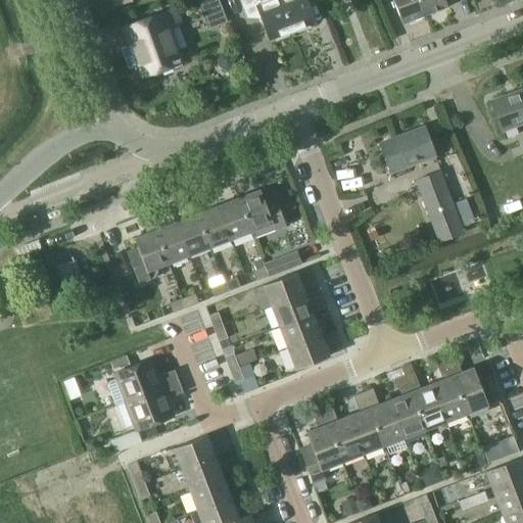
[(195,0),(207,28),(229,18),(221,0),(195,0)]
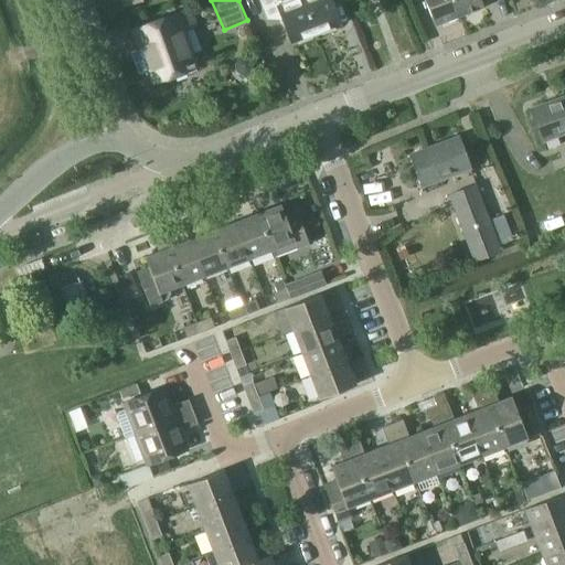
[(316,33),(302,0),(259,0),(266,17),(279,11),(291,42),(316,33)]
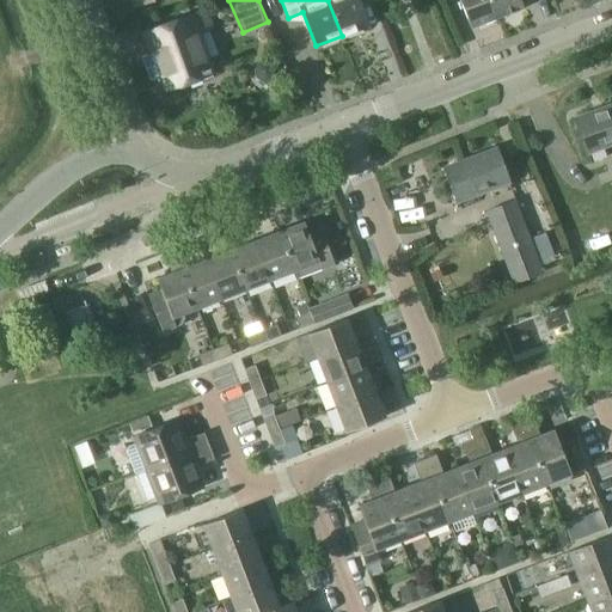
[(328,0),(342,36),(368,25),(357,0),(328,0)]
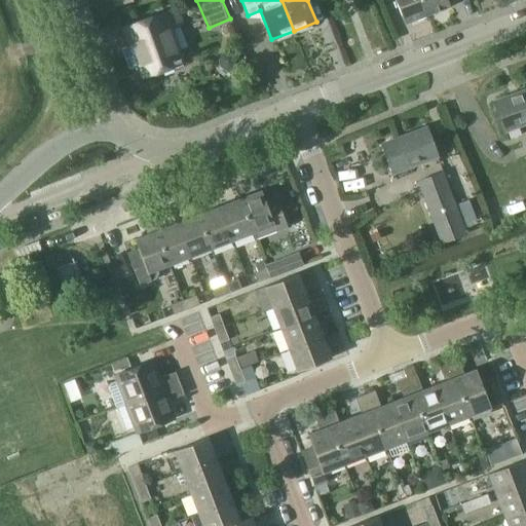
[(396,0),(405,24),(427,14),(421,0),(396,0)]
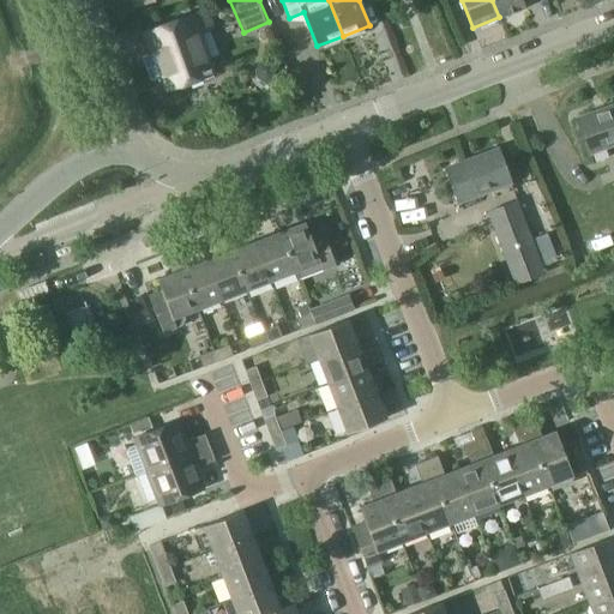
[(492,0),(499,17),(525,7),(522,0),(492,0)]
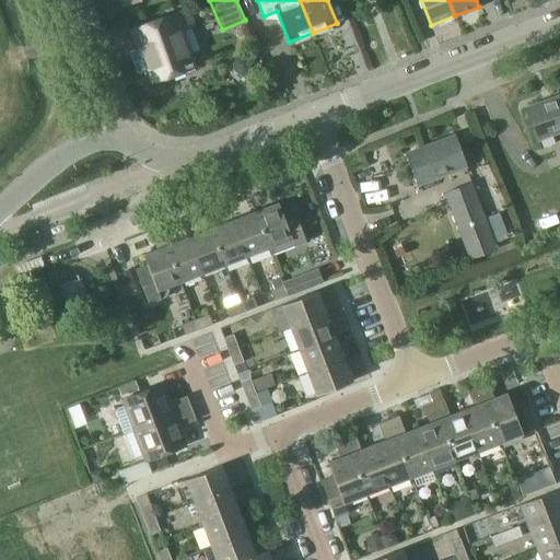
[(152,80),(196,63),(184,32),(197,26),(190,10),(133,31),(152,80)]
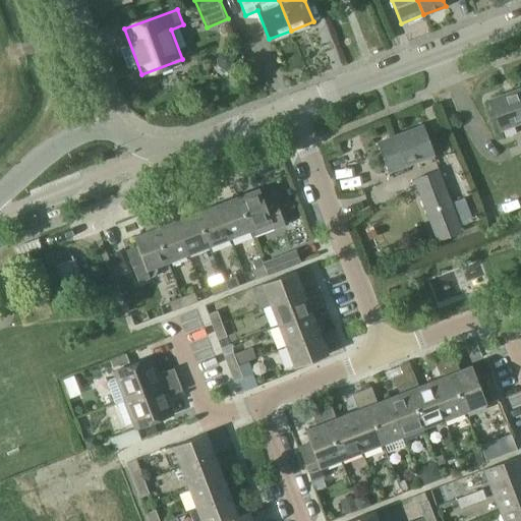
[(501,129),(520,121),(520,88),(489,101),(501,129)]
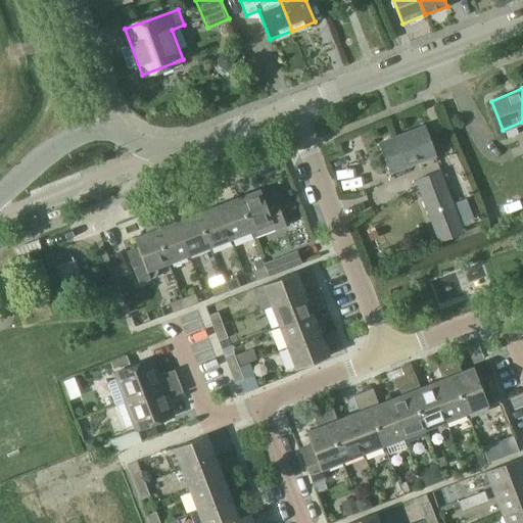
[(390,172),(424,159),(434,155),(424,127),(380,143),(390,172)]
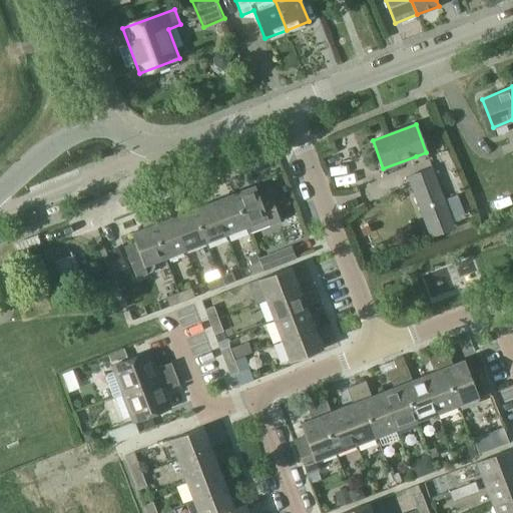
[(431,237),(452,229),(456,228),(433,166),(407,177),(431,237)]
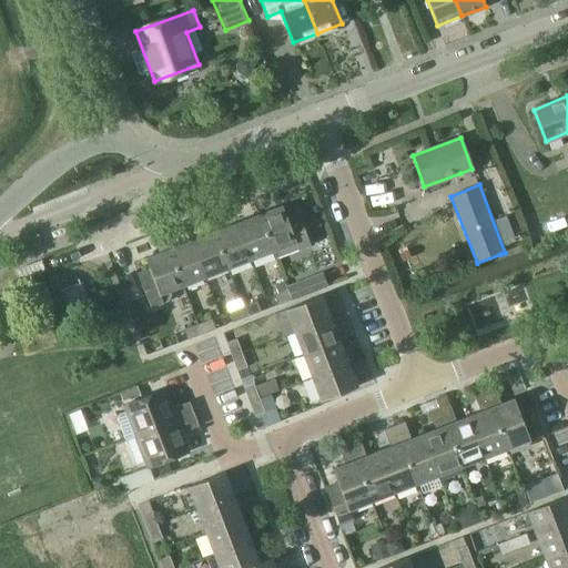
[(274,250),(273,250),(276,257),(311,244),(298,213),(287,217),(283,205),(260,214),(274,250)]
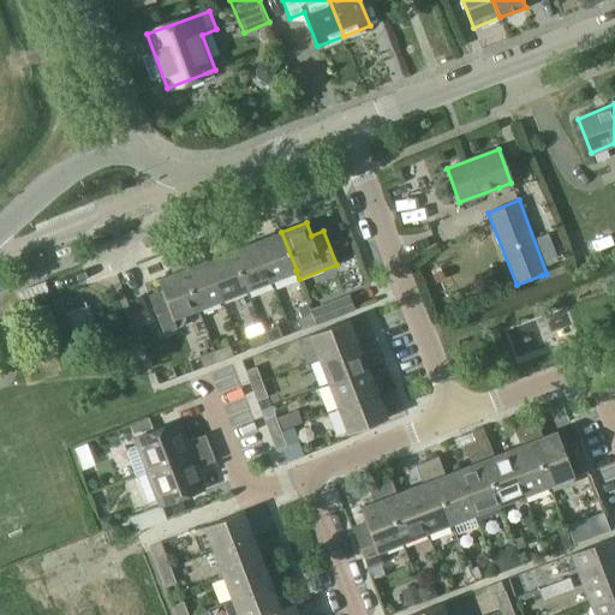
[(272,280),(296,270),(297,270),(281,232),(257,242),(272,280)]
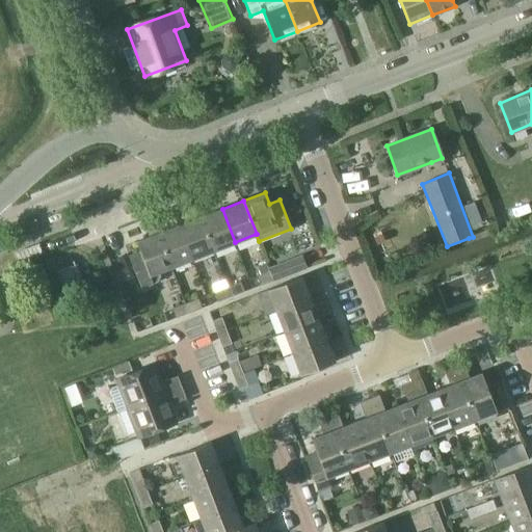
[(214,250),(235,242),(222,209),(201,216),(214,250)]
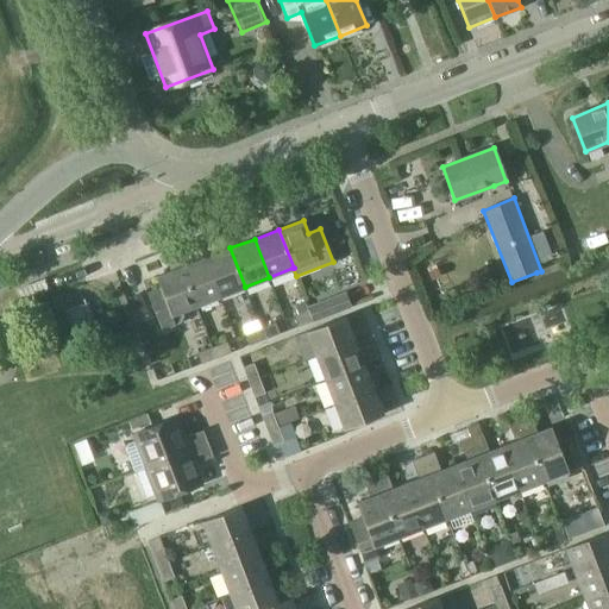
[(220,296),(245,287),(230,248),(206,257),(220,296)]
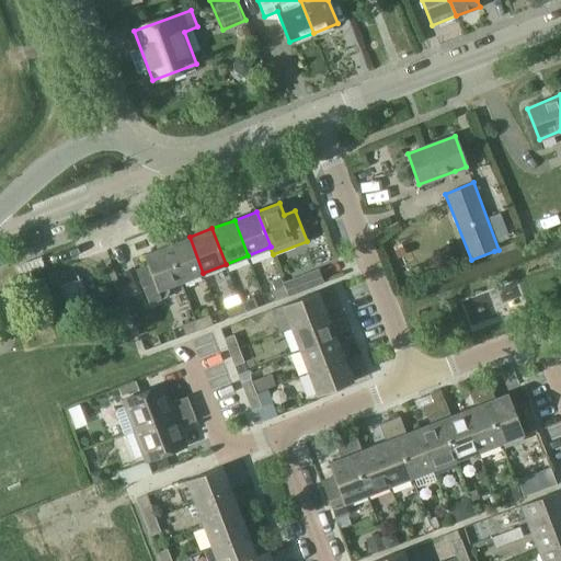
[(168,245),(181,282),(203,273),(190,237),(168,245)]
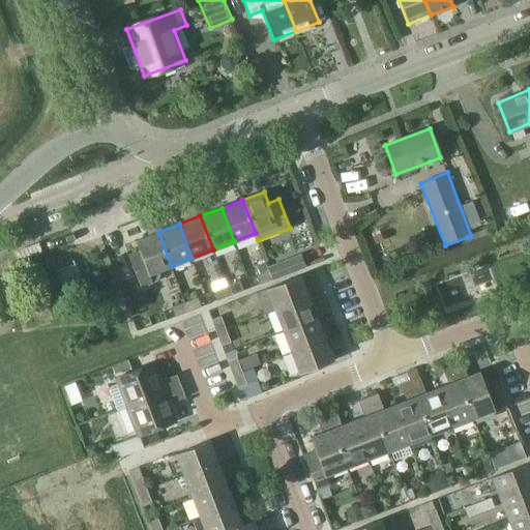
[(158,270),(171,266),(158,232),(137,240),(143,259),(131,263),(141,287),(157,280),(159,274),(158,270)]
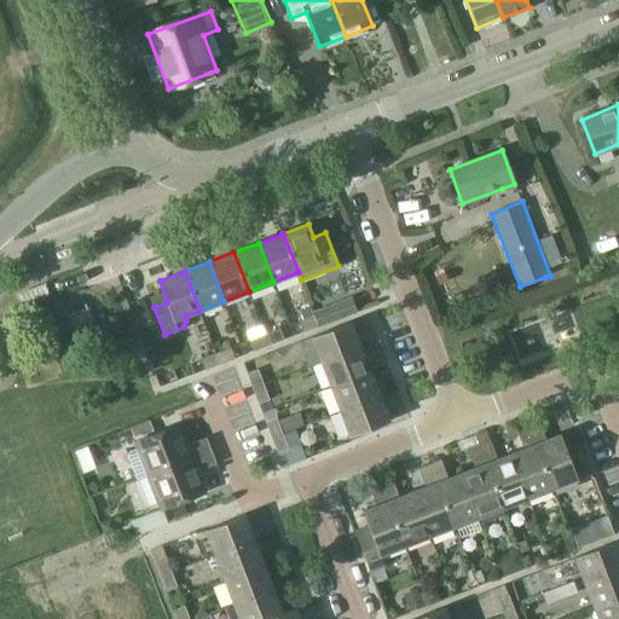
[(314,314),(319,325),(356,312),(351,299),(313,312),(314,314)]
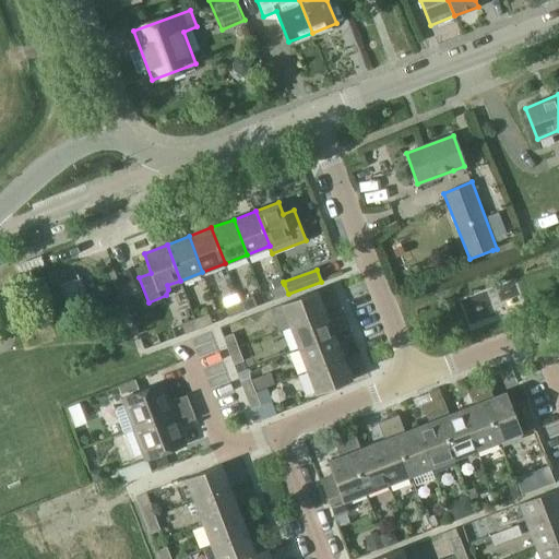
[(76,278),(61,284),(68,301),(82,295),(76,280),(76,278)]
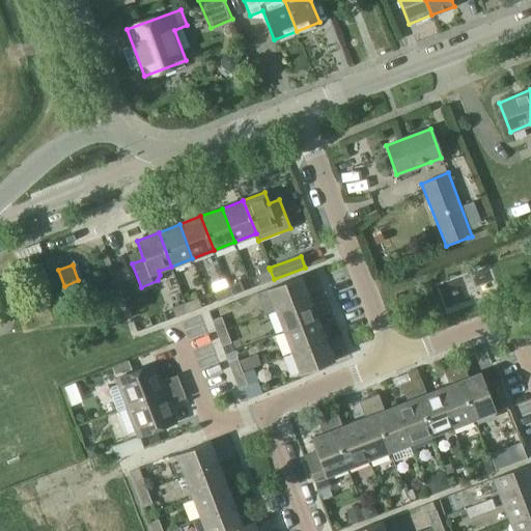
[(260,284),(274,279),(270,270),(256,275),(260,284)]
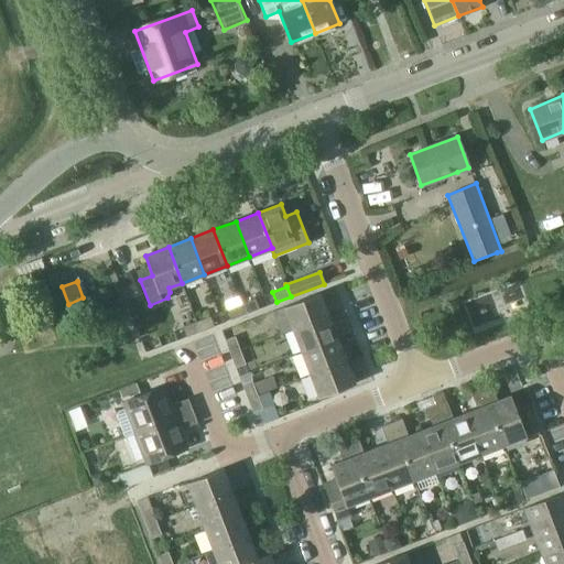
[(293,328),(328,315),(321,293),(284,306),(293,328)]
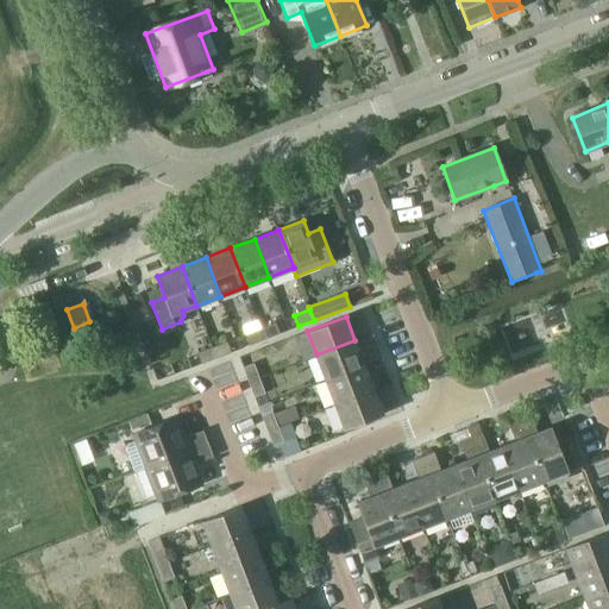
[(261,328),(265,339),(280,333),(276,322),(261,328)]
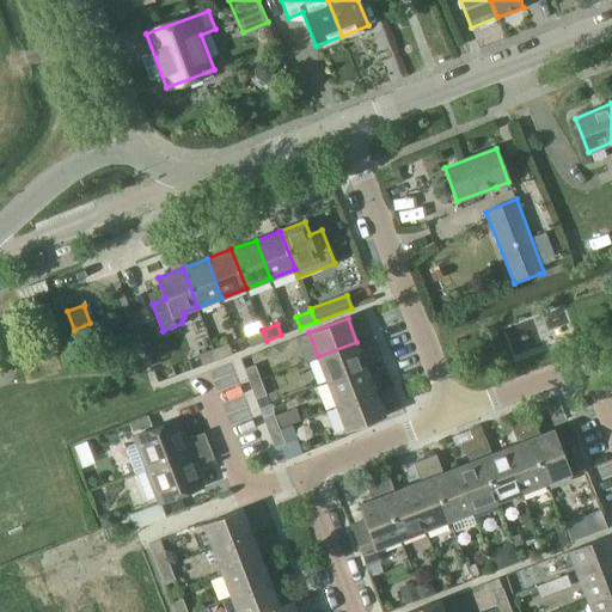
[(251,347),(267,341),(262,330),(248,336),(251,347)]
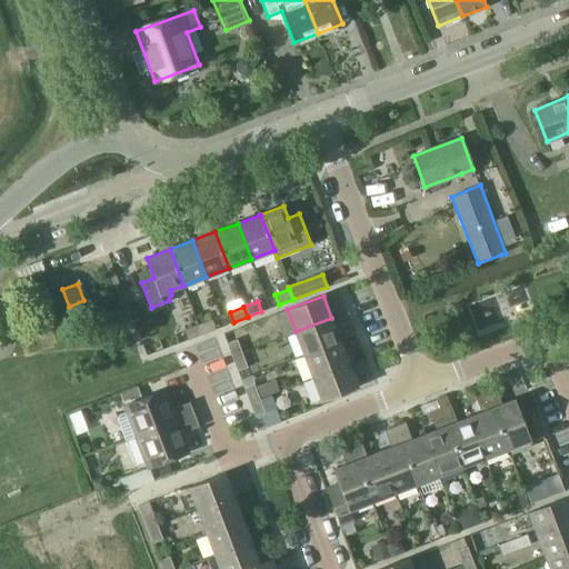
[(305,355),(340,341),(331,318),(296,331),(305,355)]
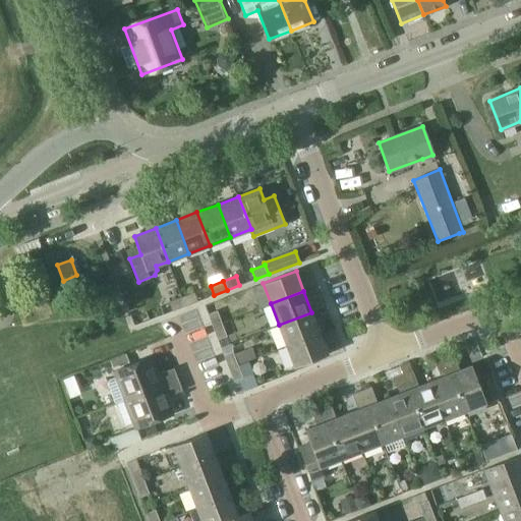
[(182,297),(185,306),(197,301),(194,292),(182,297)]
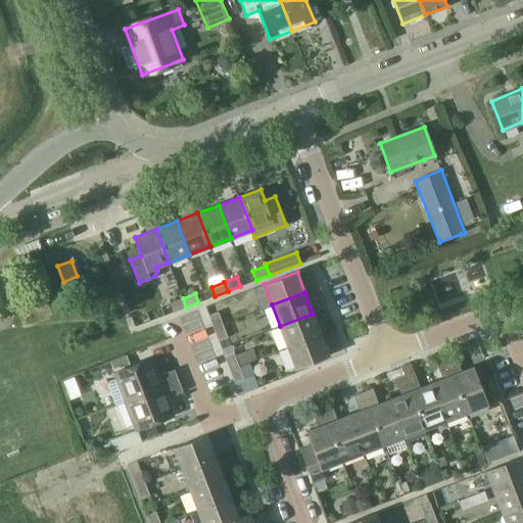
[(173,312),(186,307),(183,298),(170,302),(173,312)]
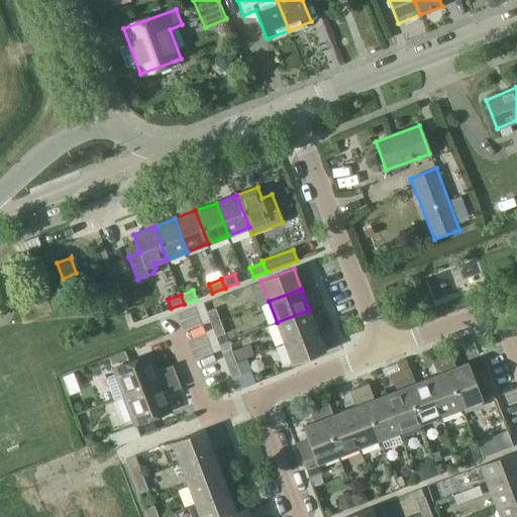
[(211,324),(220,320),(215,308),(206,311),(211,324)]
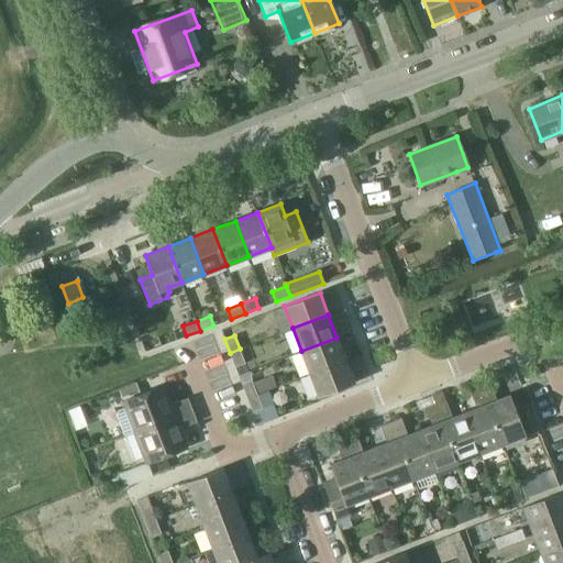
[(310,374),(345,360),(337,338),(301,351),(310,374)]
